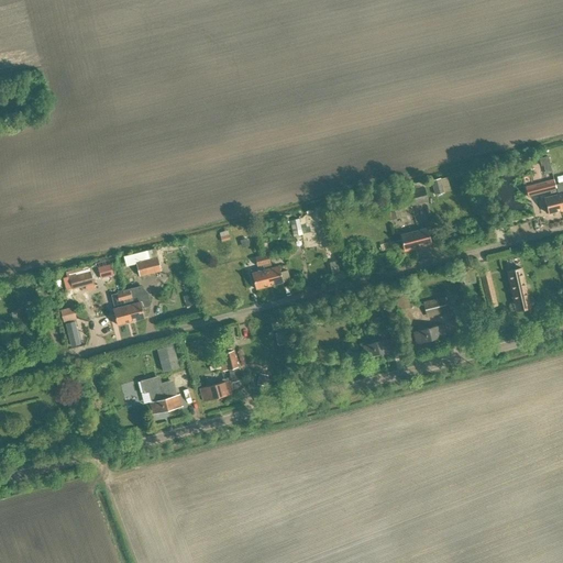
[(544,157),(547,173),(554,172),(552,156),(544,157)]
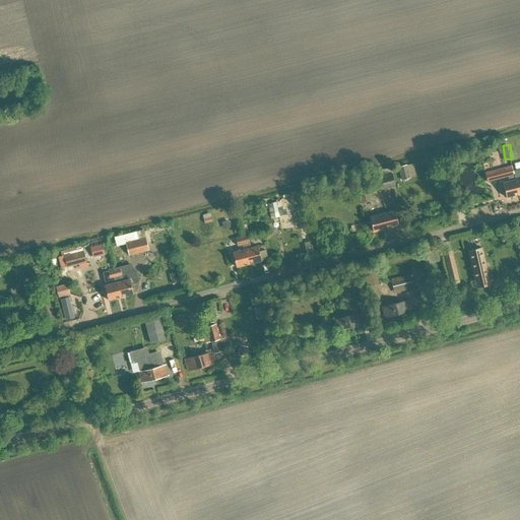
[(398,168),(401,181),(415,177),(412,165),(406,166),(398,168)]
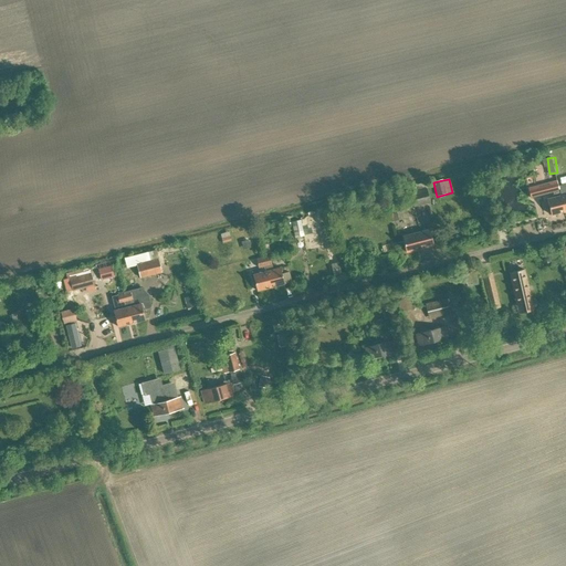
[(561,196),(557,182),(556,181),(528,189),(531,199),(553,194),(554,198),(561,196)]
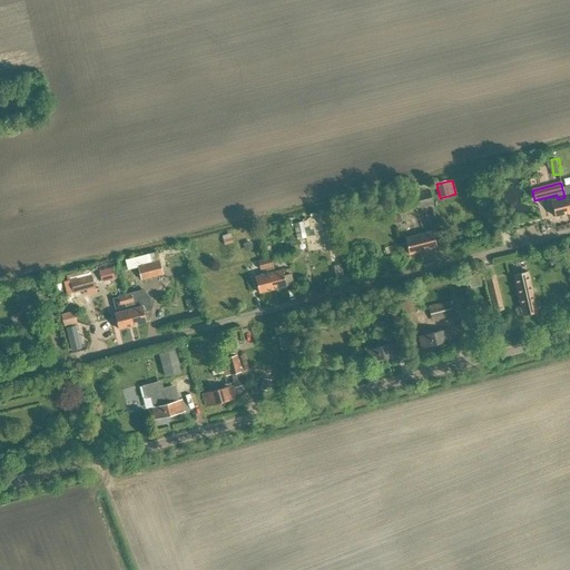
[(432,205),(429,190),(428,190),(426,185),(411,189),(416,209),(432,205)]
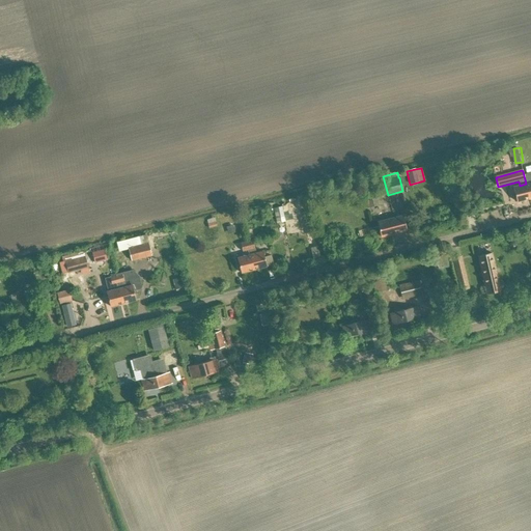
[(516,202),(529,199),(526,184),(520,186),(512,188),(516,202)]
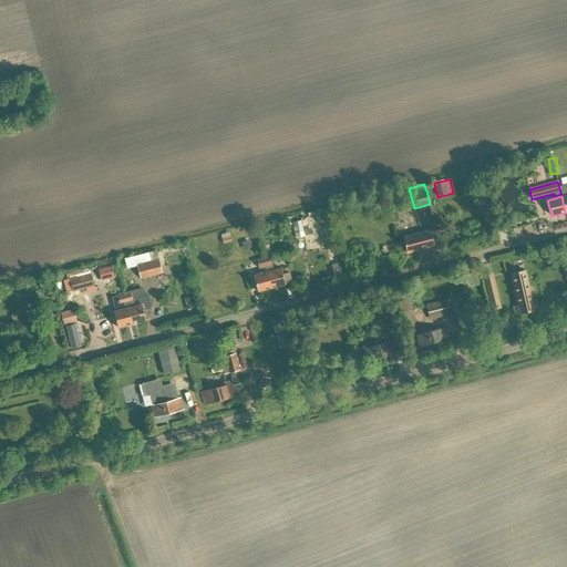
[(404,229),(401,212),(394,213),(398,230),(404,229)]
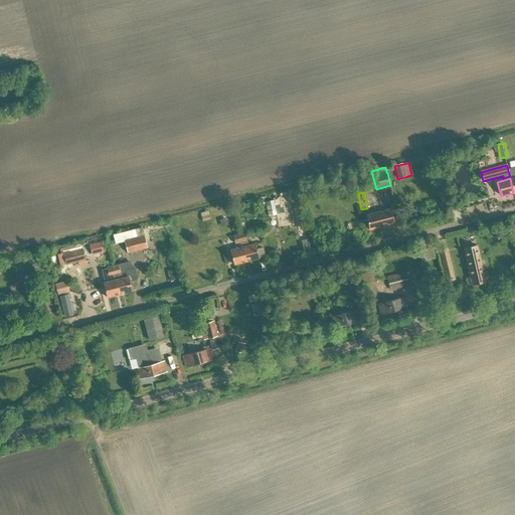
[(276,215),(273,200),(266,202),(269,216),(276,215)]
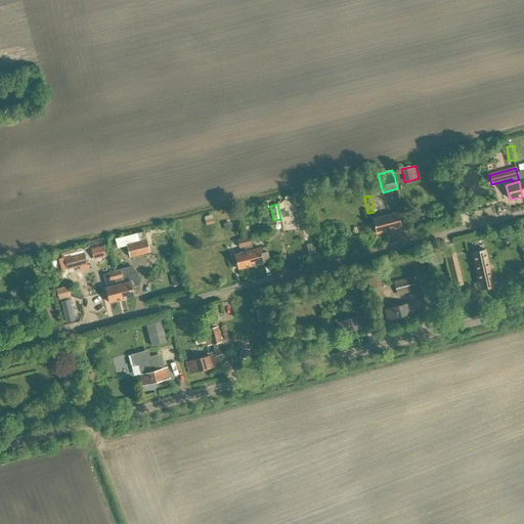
[(207,215),(209,224),(217,222),(215,213),(207,215)]
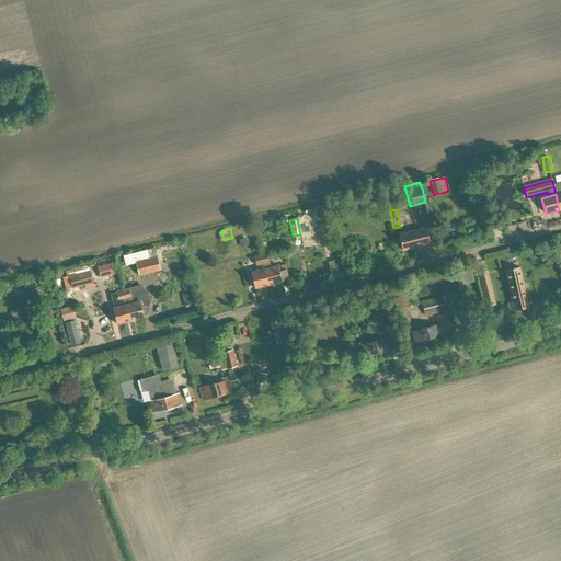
[(425,228),(411,231),(415,248),(430,243),(425,228)]
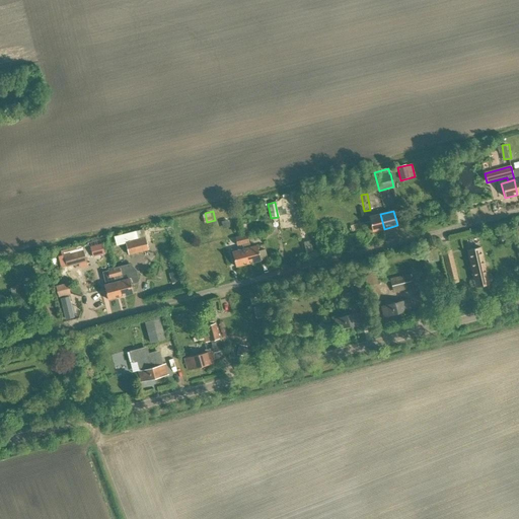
[(380,214),(368,218),(372,232),(384,229),(380,214)]
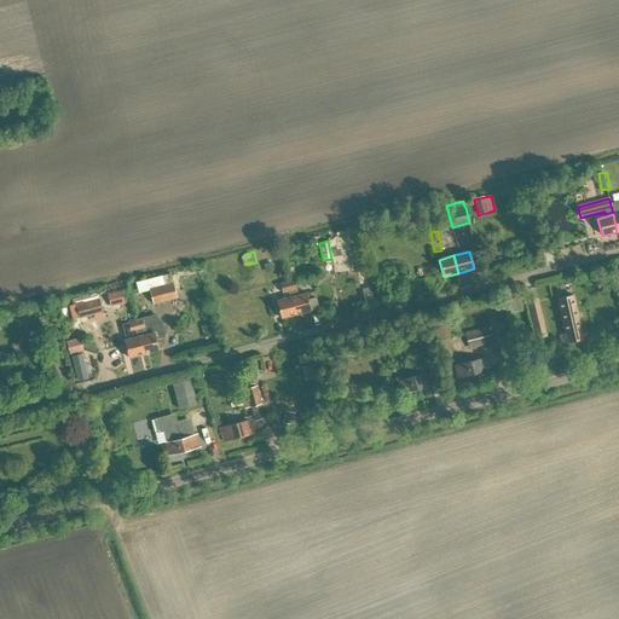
[(177,299),(171,273),(136,282),(139,293),(149,290),(154,305),(177,299)]
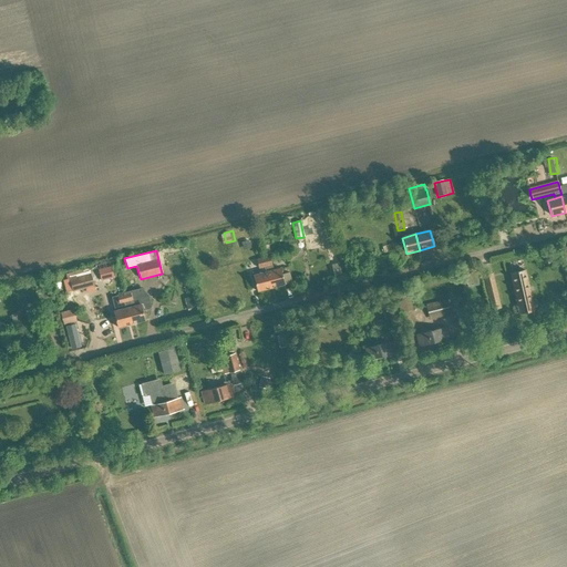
[(264,259),(256,260),(258,269),(266,267),(264,259)]
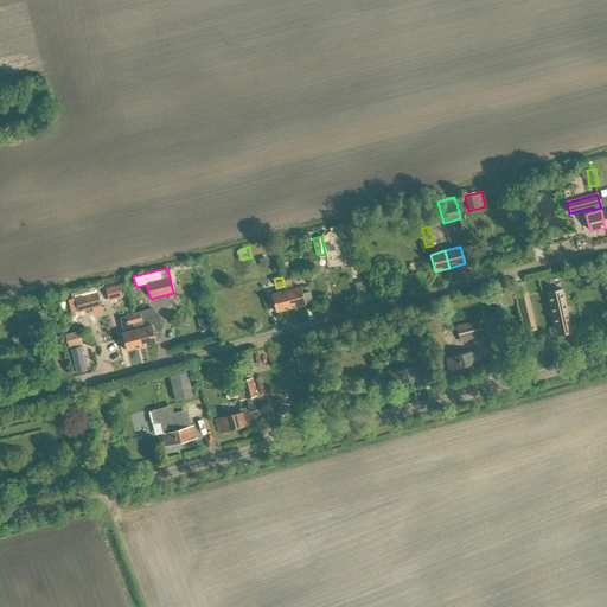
[(122,296),(120,285),(106,288),(108,300),(122,296)]
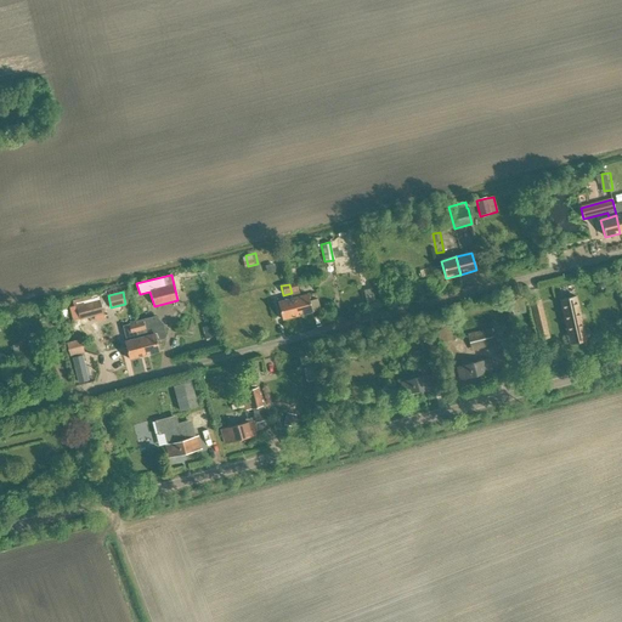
[(293,299),(298,316),(312,312),(307,295),(293,299)]
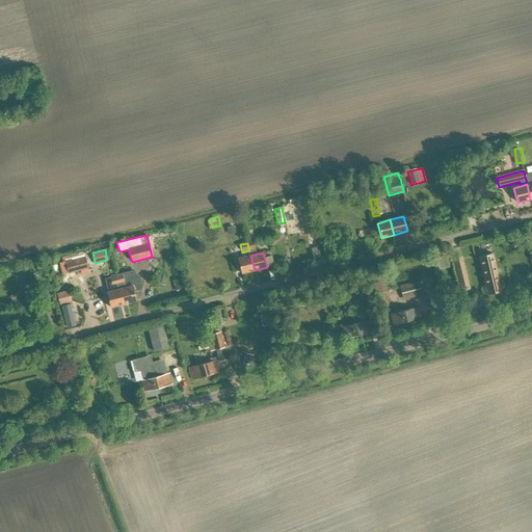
[(478,257),(487,295),(502,292),(493,253),(478,257)]
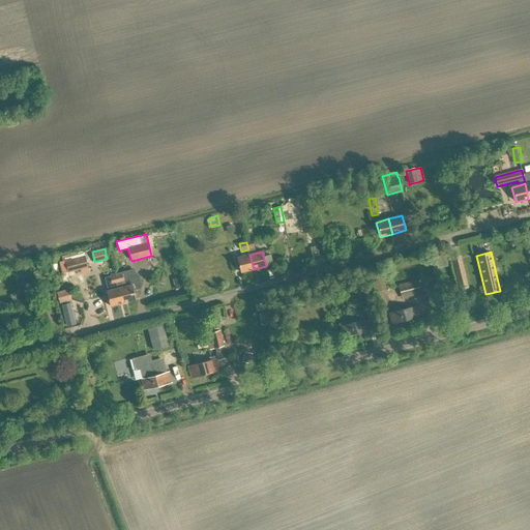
[(240,273),(254,269),(249,255),(236,258),(240,273)]
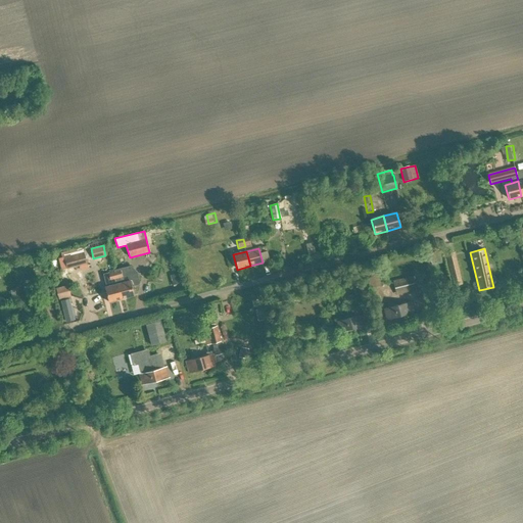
[(87,265),(84,252),(63,257),(66,269),(87,265)]
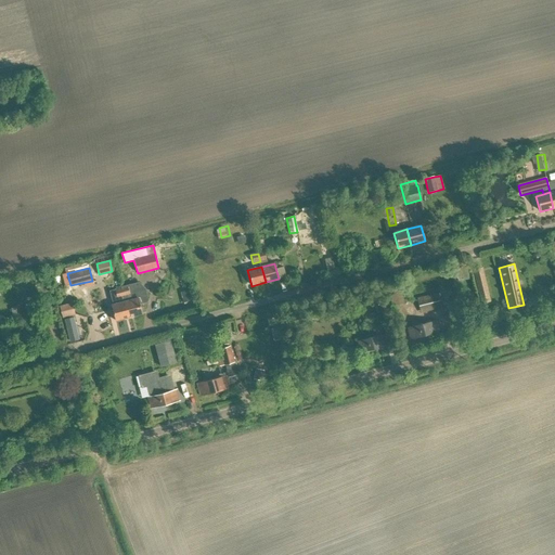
[(481,305),(490,301),(485,278),(476,280),(481,305)]
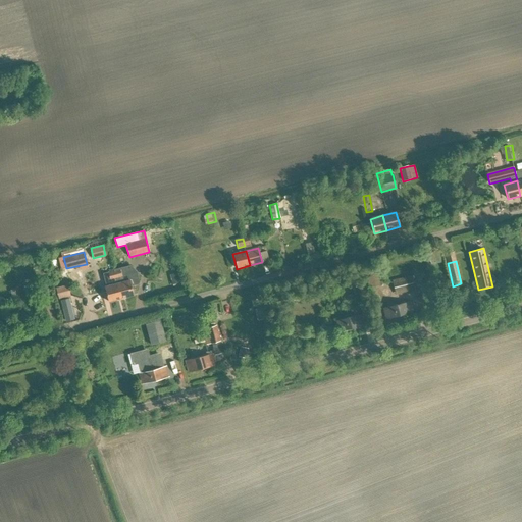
[(114,271),(121,299),(134,296),(132,285),(138,284),(139,282),(137,272),(131,266),(114,270),(114,271)]
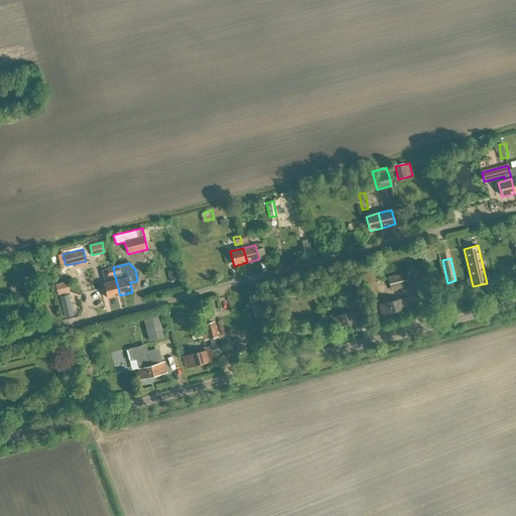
[(360,266),(364,285),(375,283),(371,263),(360,266)]
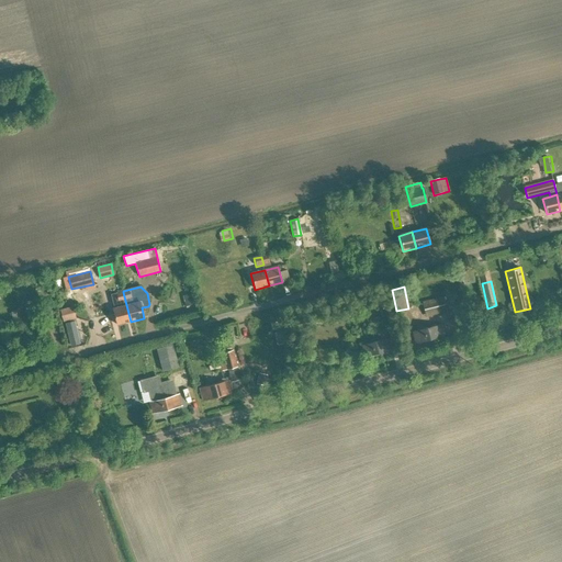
[(116,325),(131,322),(123,292),(111,295),(114,308),(112,310),(116,325)]
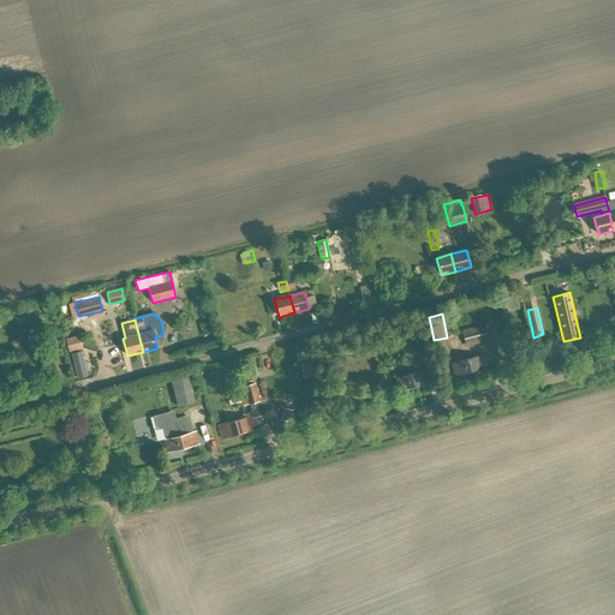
[(214,333),(212,321),(203,322),(206,334),(214,333)]
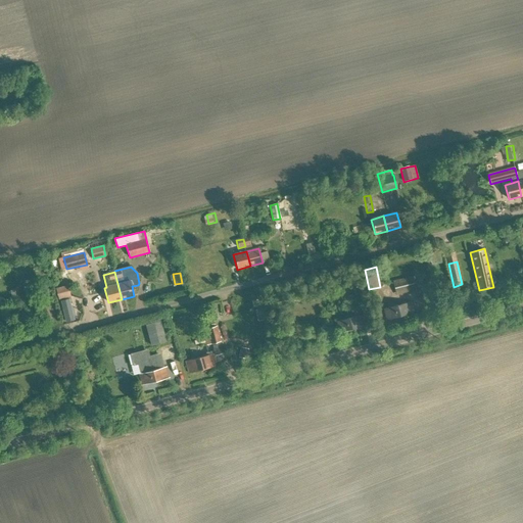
[(412,276),(392,281),(396,295),(416,290),(412,276)]
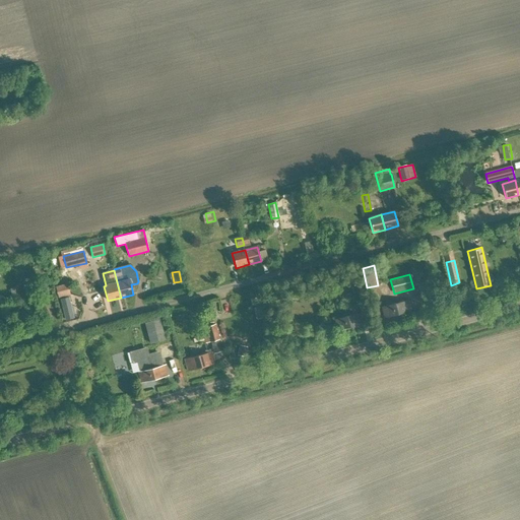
[(70,295),(67,283),(56,286),(58,298),(70,295)]
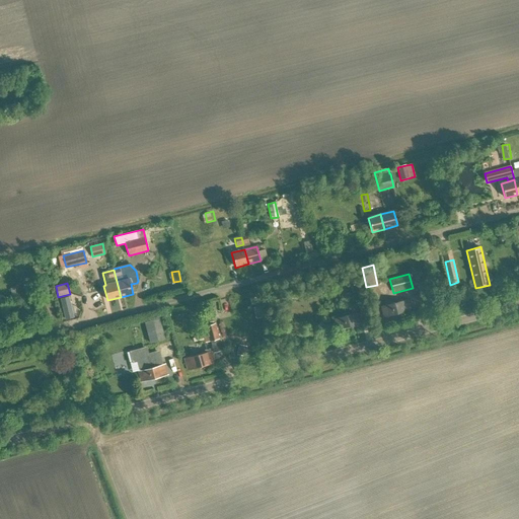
[(367,303),(363,289),(356,290),(360,304),(367,303)]
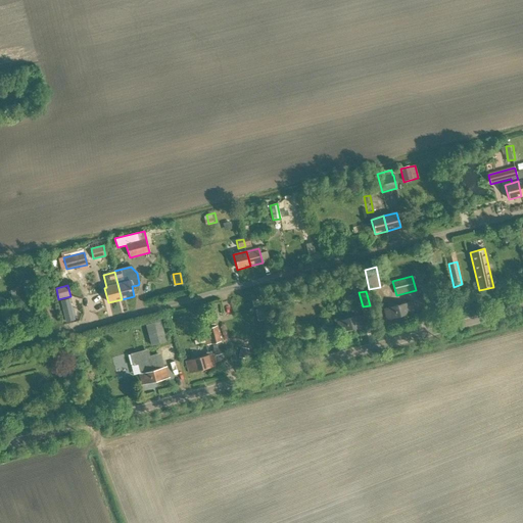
[(386,320),(414,313),(411,302),(384,310),(386,320)]
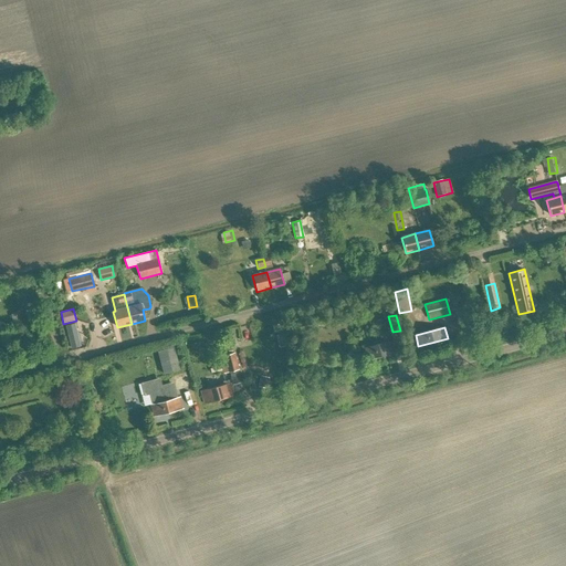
[(366,360),(396,353),(392,341),(363,348),(366,360)]
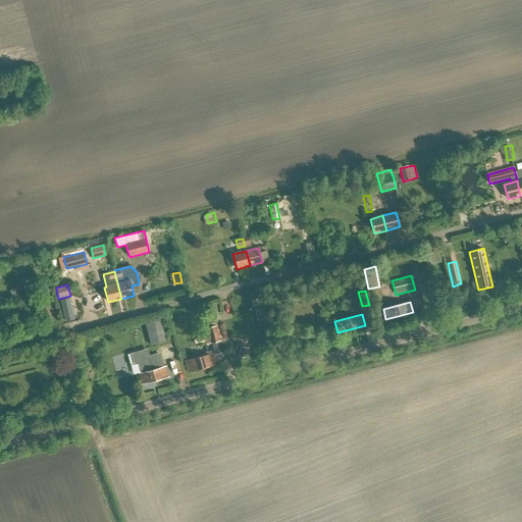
[(206,345),(218,341),(220,341),(216,325),(202,329),(206,345)]
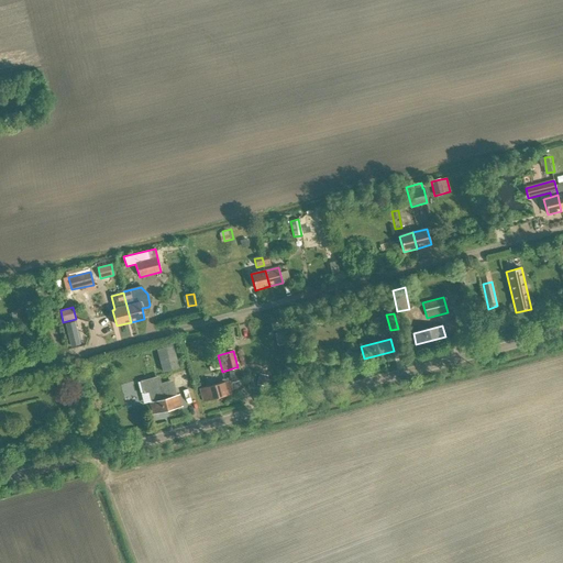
[(184,374),(172,376),(176,388),(187,386),(184,374)]
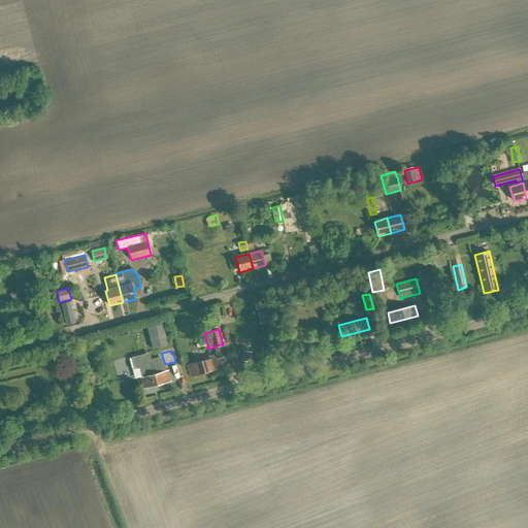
[(149,355),(134,359),(136,368),(144,365),(147,376),(140,378),(143,389),(171,382),(168,370),(164,371),(161,360),(151,363),(149,355)]
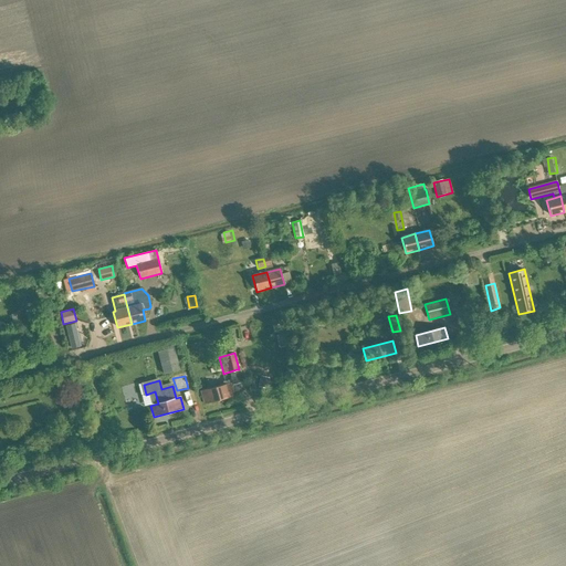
[(236,395),(232,385),(232,384),(200,392),(203,404),(236,395)]
